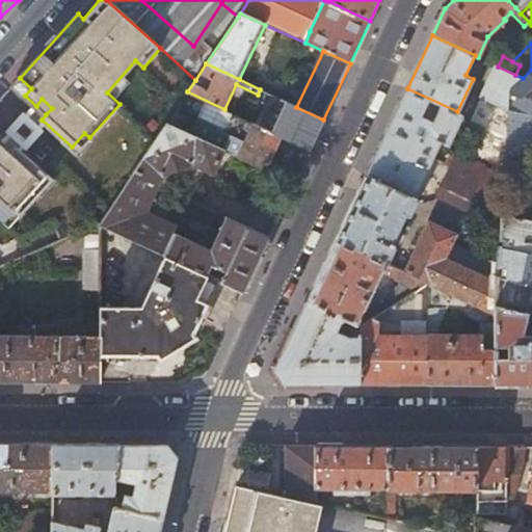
[(493,64),(470,117),(507,136),(509,110),(511,88),(523,78),(515,75),(498,67),(493,64)]
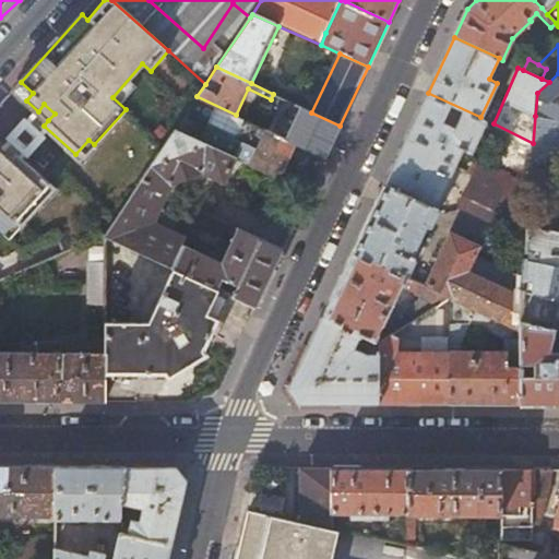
[(471,152),(486,120),(480,117),(428,93),(384,185),(435,207),(462,147),(471,152)]
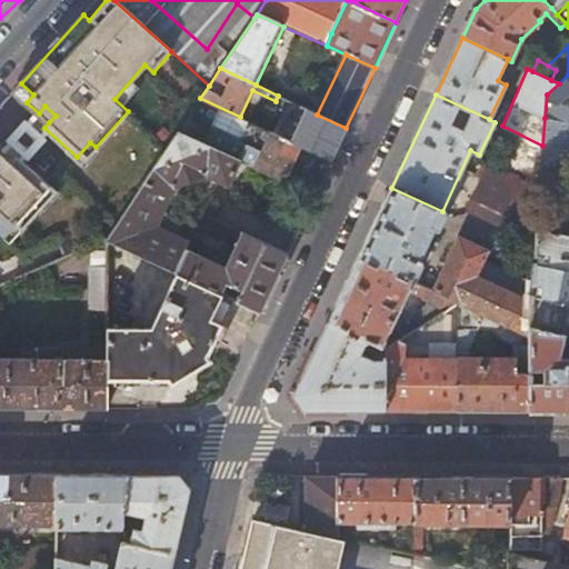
[(45,106),(39,113),(49,122),(56,116),(45,106)]
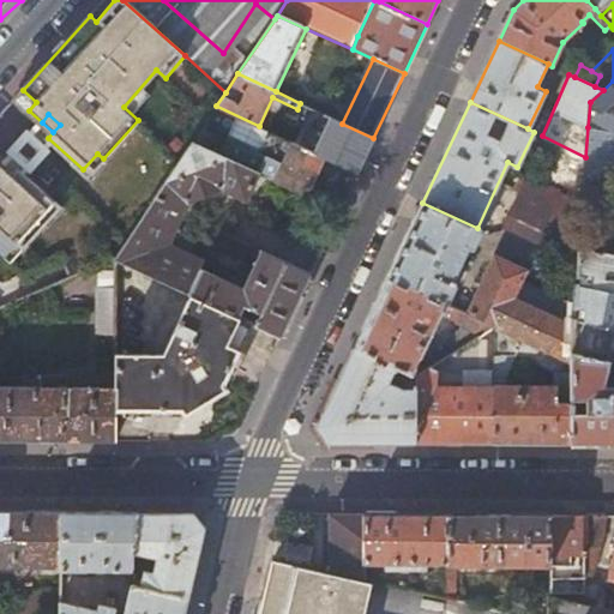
[(331,118),(314,152),(325,157),(357,173),(373,138),(342,124),(331,118)]
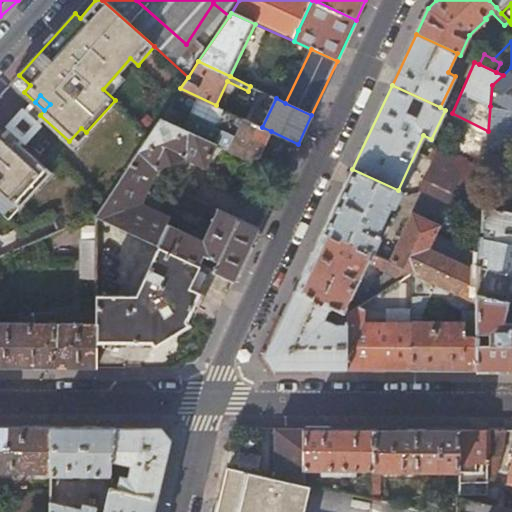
[(511,135),(511,130),(511,110),(490,106),(488,131),(486,160),(510,166),(511,142),(511,135)]
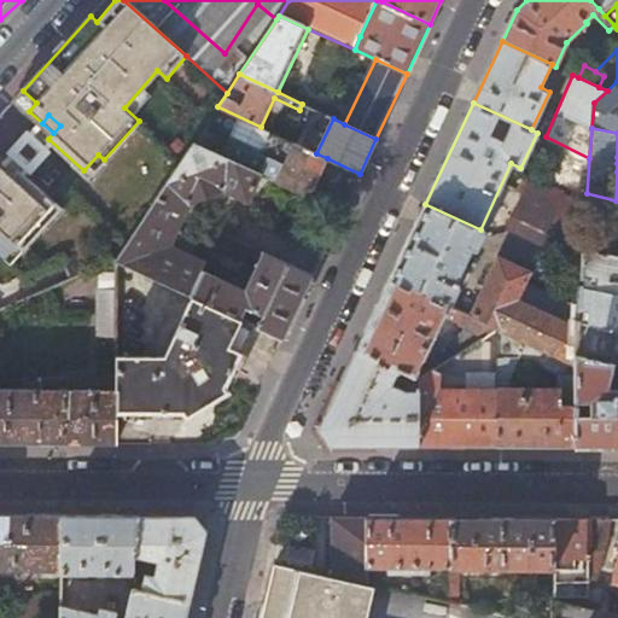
[(254,162),(250,170),(309,198),(327,158),(316,153),(272,133),(257,163),(254,162)]
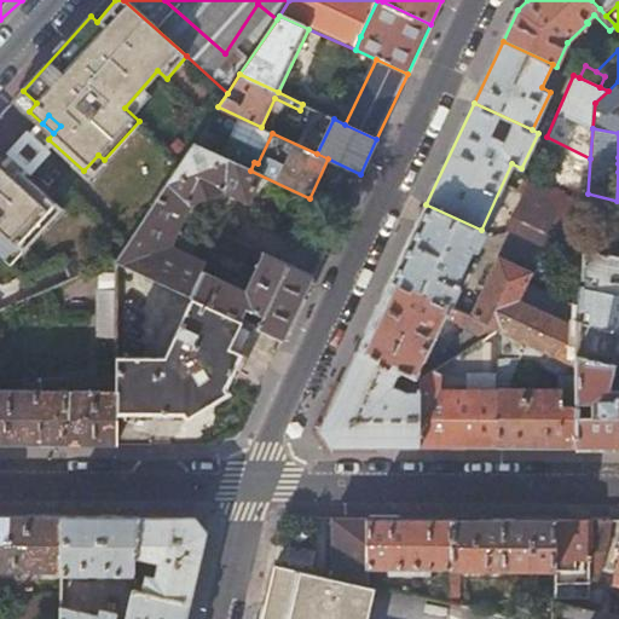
[(590,158),(547,137),(538,184),(588,204),(588,194),(590,158)]
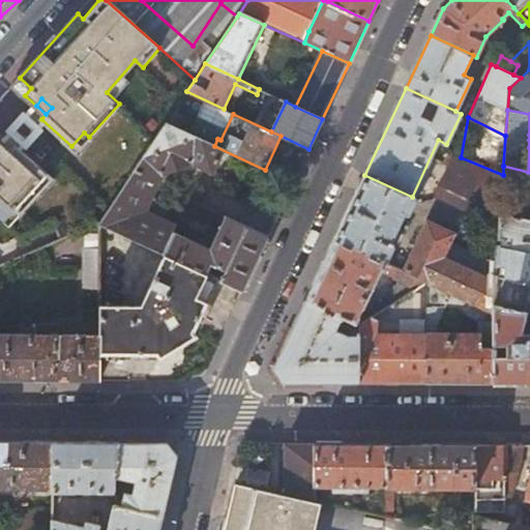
[(0,217),(9,226),(38,193),(33,188),(46,174),(16,147),(11,152),(5,158),(0,153),(0,144),(1,143),(0,142),(0,217)]
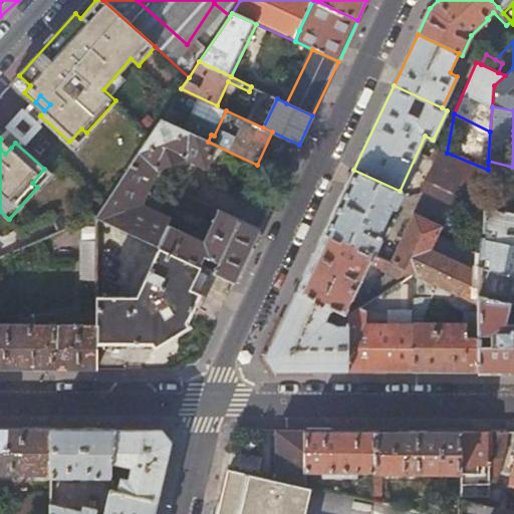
[(11,148),(1,139),(0,140),(0,149),(5,154),(11,148)]
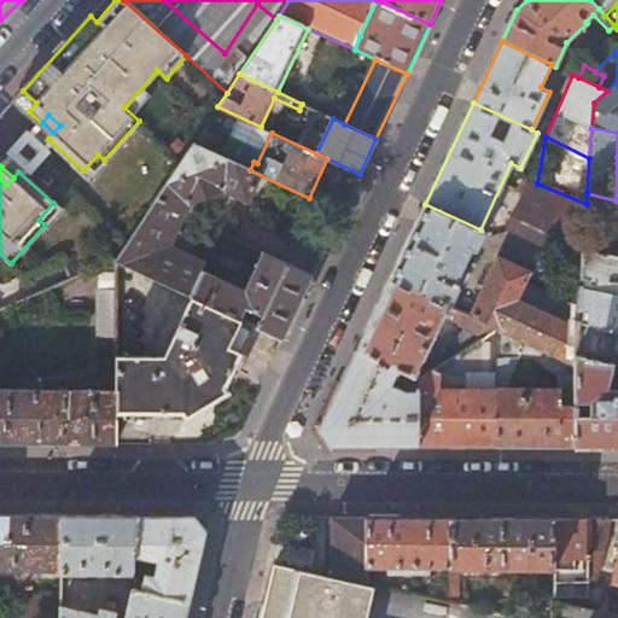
[(522,197),(529,180),(518,175),(511,193),(522,197)]
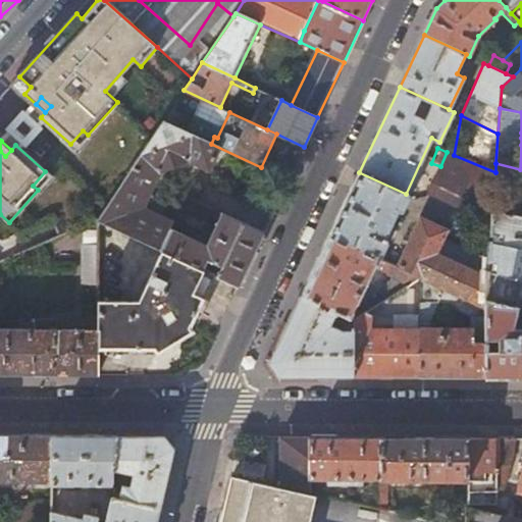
[(447,152),(440,166),(432,184),(492,210),(492,208),(496,172),(454,155),(447,152)]
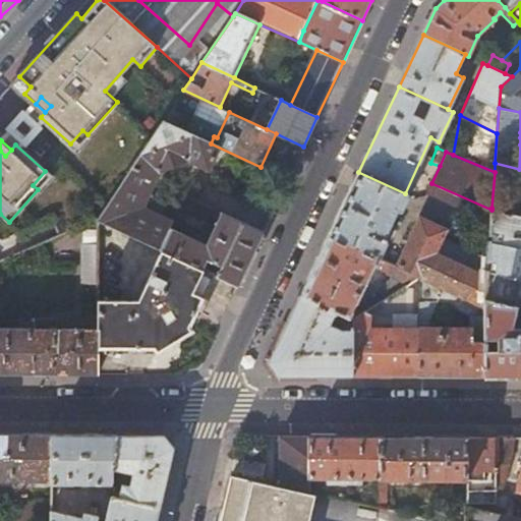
[(398,217),(408,194),(405,193),(358,172),(343,205),(329,234),(379,257),(395,224),(390,222),(393,215),(398,217)]
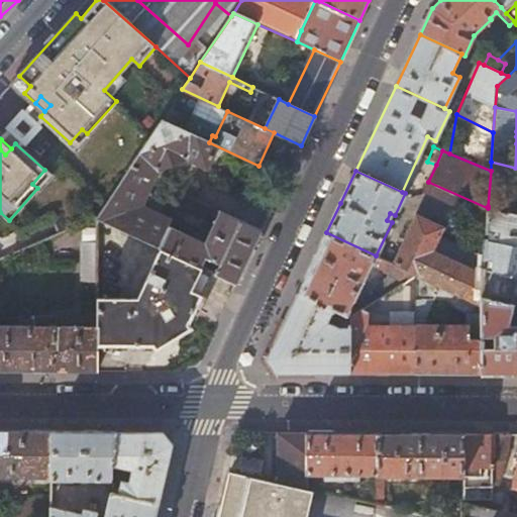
[(160,215),(166,201),(148,192),(141,207),(160,215)]
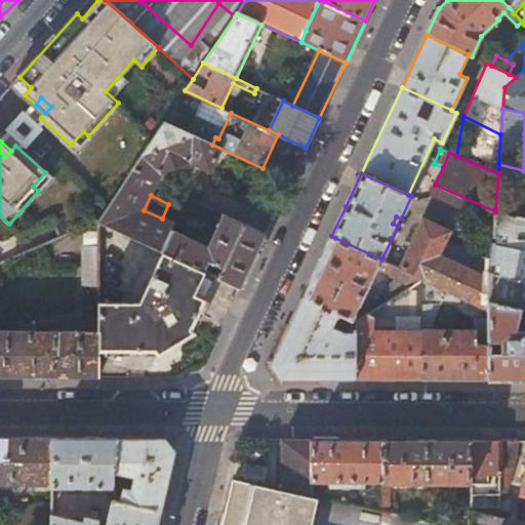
[(521,308),(524,284),(524,216),(495,209),(495,211),(492,259),(491,265),(489,300),(521,308)]
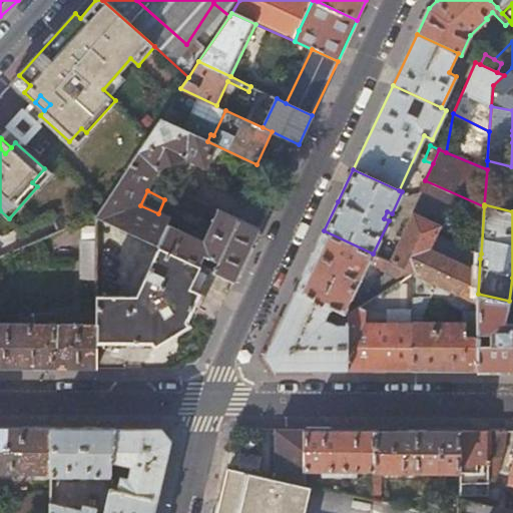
[(153,255),(158,245),(95,215),(96,296),(135,295),(153,255)]
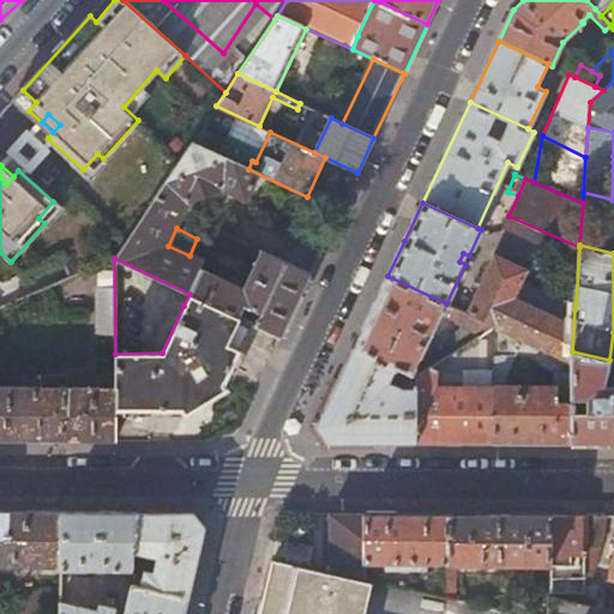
[(492,262),(468,313),(493,325),(523,339),(572,362),(572,351),(575,309),(576,304),(521,277),(522,274),(521,269),(500,259),(492,262)]
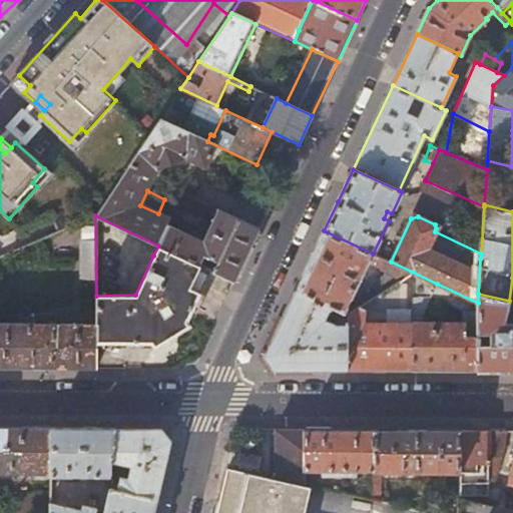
[(379,269),(384,272),(399,278),(399,281),(412,272),(391,262),(384,259),(373,253),(324,230),(296,290),(336,309),(343,312),(343,313),(367,262),(379,268),(379,269)]
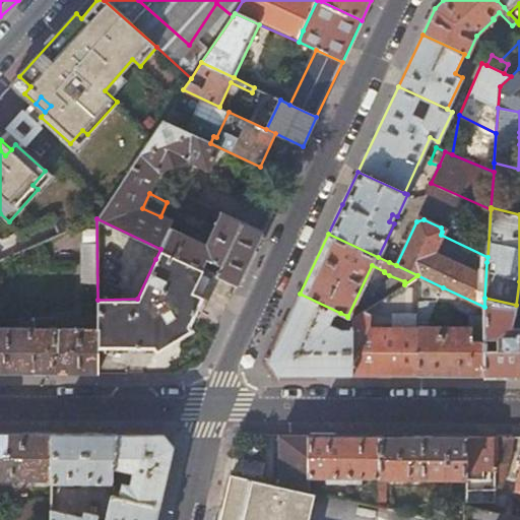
[(82,285),(96,285),(96,247),(83,247),(82,285)]
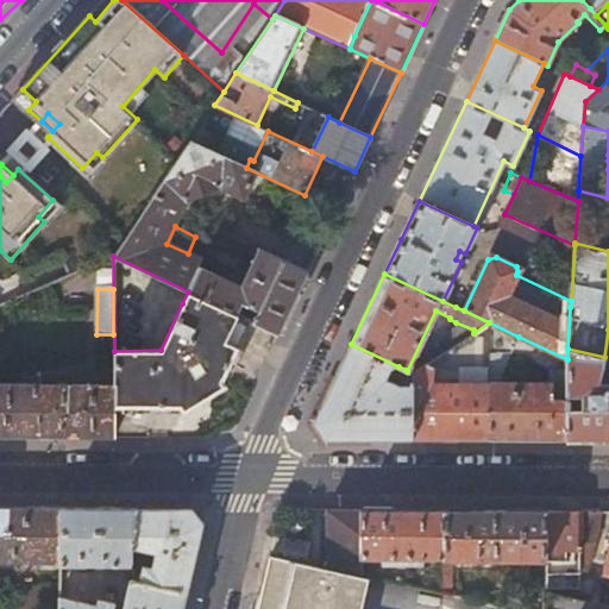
[(225,378),(251,320),(237,314),(188,292),(182,303),(161,350),(114,351),(114,378),(113,384),(113,407),(180,406),(184,413),(228,385),(225,378)]
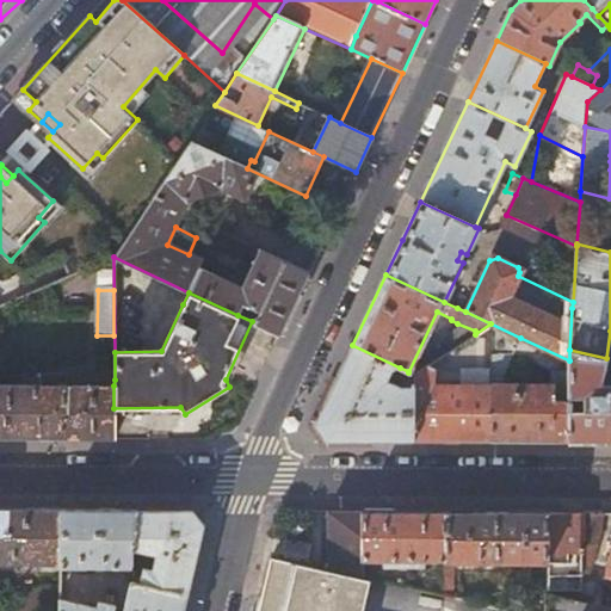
[(437,368),(429,364),(426,365),(413,374),(412,440),(431,440),(489,440),(491,323),(475,334),(467,339),(466,372),(460,372),(457,376),(457,383),(436,382),(437,368)]
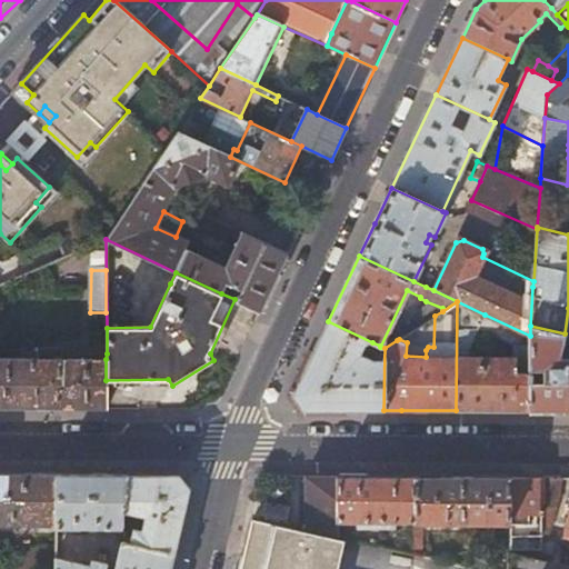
[(421,311),(395,328),(401,338),(423,323),(435,316),(442,311),(442,308),(426,301),(421,311)]
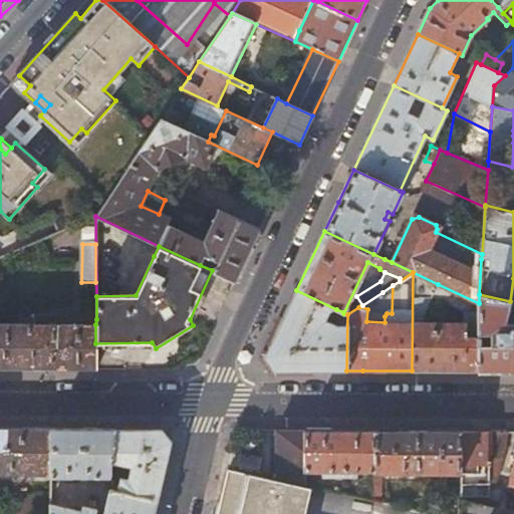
[(413,272),(412,370),(478,370),(479,303),(438,284),(413,272)]
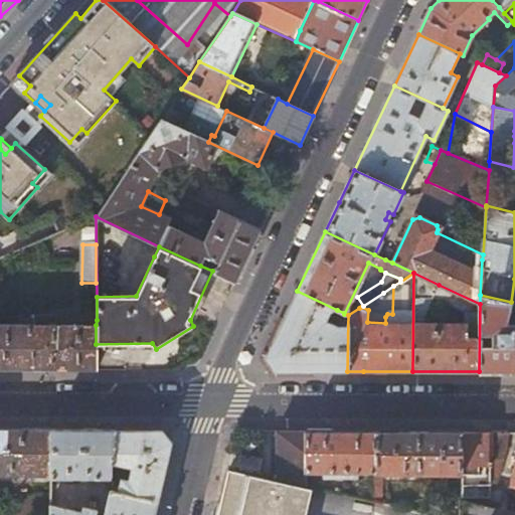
[(333,318),(337,310),(297,291),(266,358),(274,371),(347,371),(348,315),(344,314),(344,313),(338,327),(326,321),(328,316),(333,318)]
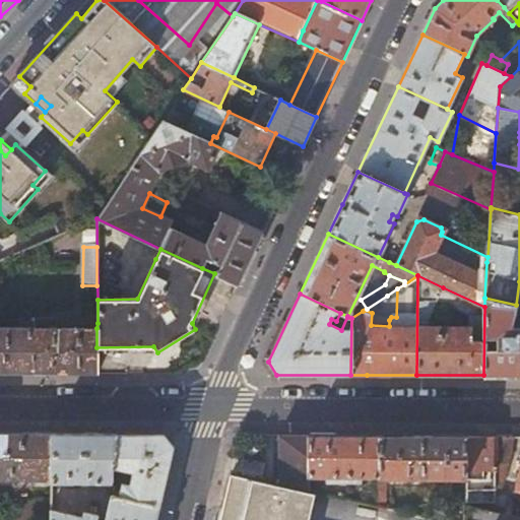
[(519,326),(510,326),(516,305),(484,298),(484,307),(483,375),(519,374),(519,326)]
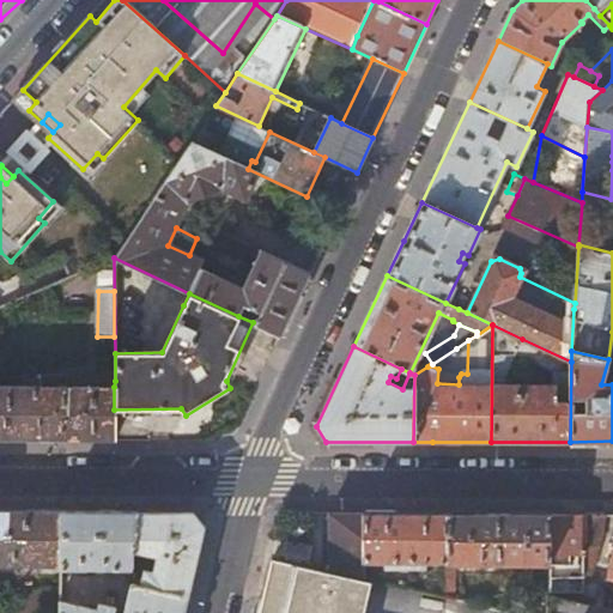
[(420,357),(428,366),(430,365),(432,364),(425,353),(420,357)]
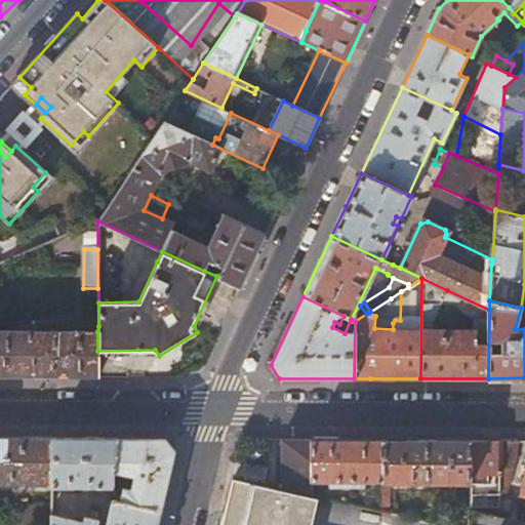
[(36,330),(0,330),(0,376),(97,377),(97,351),(97,331),(91,331),(57,331),(57,320),(51,320),(51,326),(36,326),(36,330)]
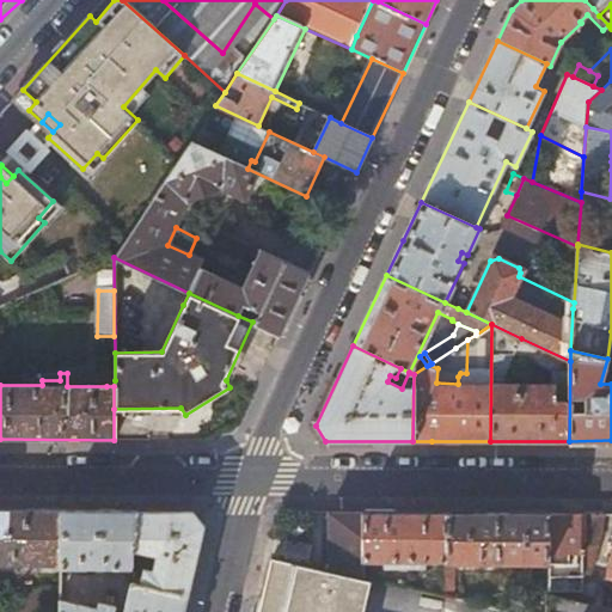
[(0,564),(60,565),(61,512),(0,510),(0,564)]
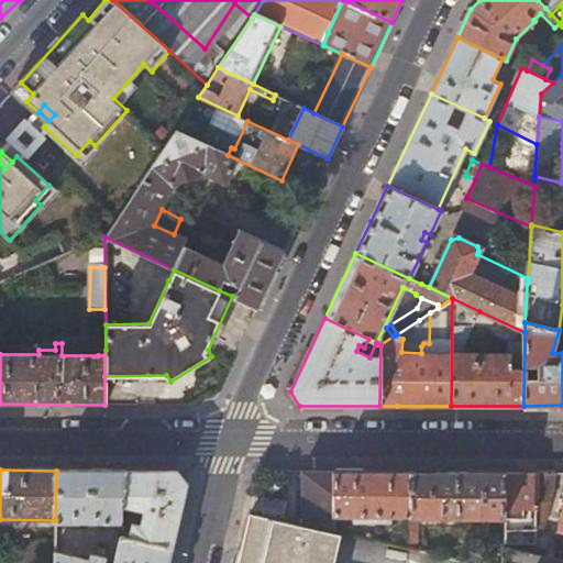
[(55,523),(122,523),(124,519),(124,471),(123,471),(56,471),(55,520),(55,523)]
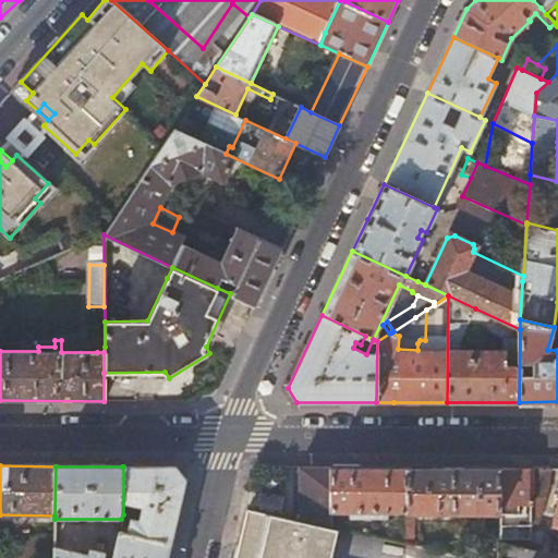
[(132,513),(128,533),(172,543),(176,529),(186,481),(177,466),(123,466),(123,514),(121,519),(126,519),(126,504),(142,507),(141,514),(132,513)]
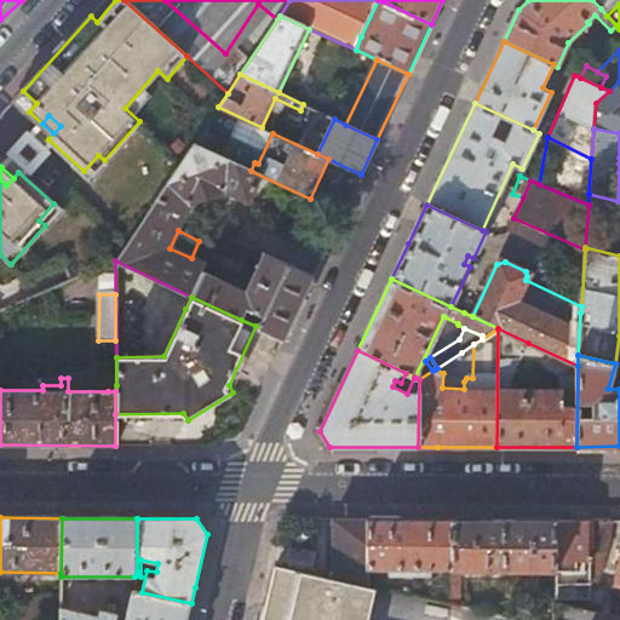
[(333,518),(332,577),(368,585),(368,568),(368,518),(333,518)]
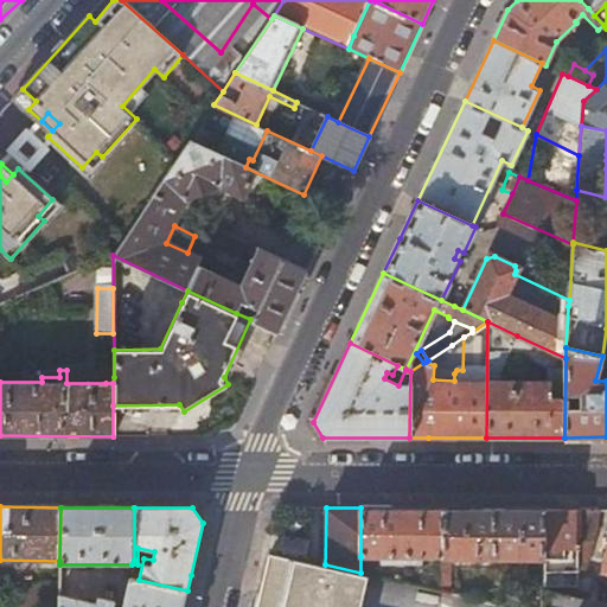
[(360,556),(443,556),(443,548),(443,509),(378,508),(360,508),(360,556)]
